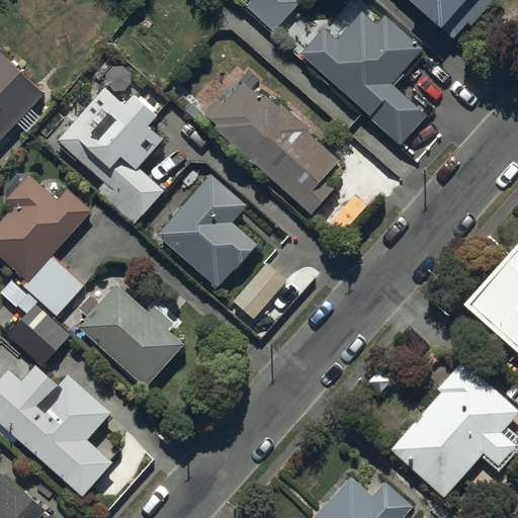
[(238,0),(272,30),(298,0),(238,0)]
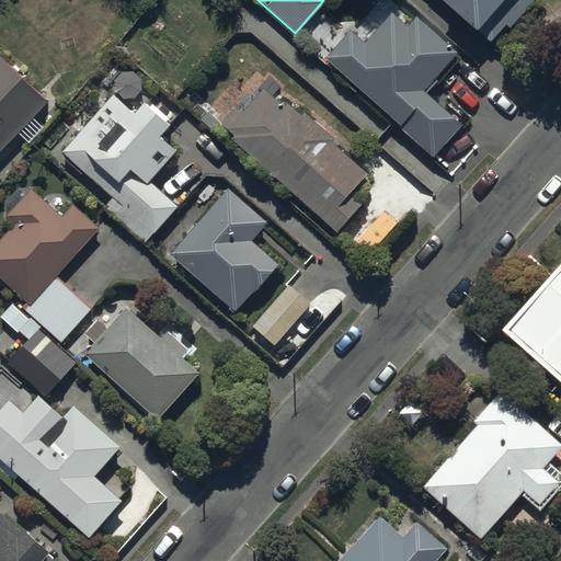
[(444,0),(490,41),(505,23),(508,26),(533,0),(444,0)]
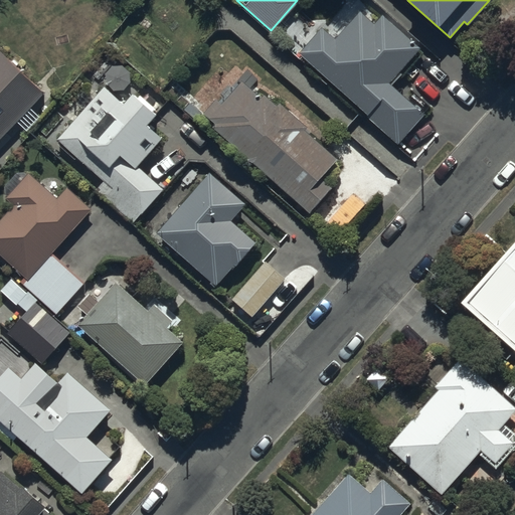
[(322,24),(300,50),(369,116),(367,118),(395,144),(423,114),(389,81),(421,47),(383,11),(374,21),(361,9),(335,36),(322,24)]
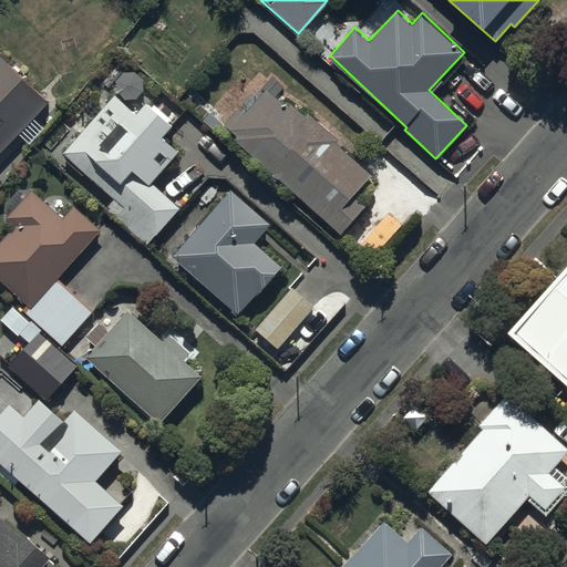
[(0,152),(50,100),(0,52),(0,152)]
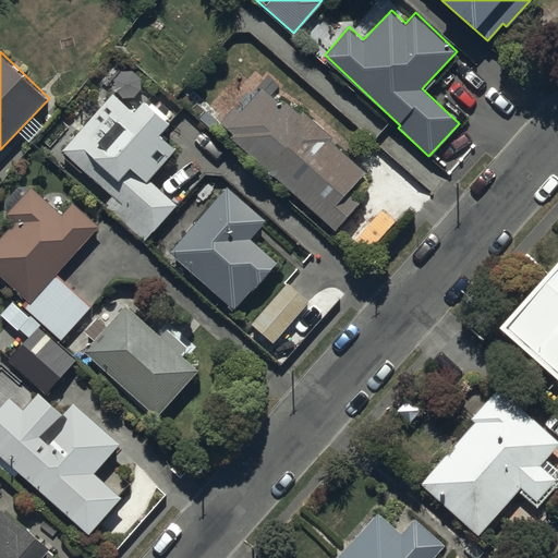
[(232,132),(230,135),(334,229),(359,201),(347,190),(364,170),(329,138),(331,135),(303,109),(300,113),(284,99),(281,104),(261,85),(238,111),(232,106),(219,121),(232,132)]
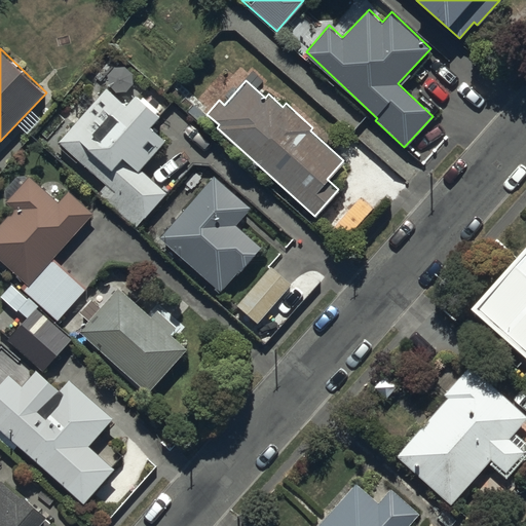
[(123,103),(106,87),(58,141),(105,183),(95,193),(134,228),(165,192),(139,168),(164,140),(149,125),(160,113),(135,90),(123,103)]
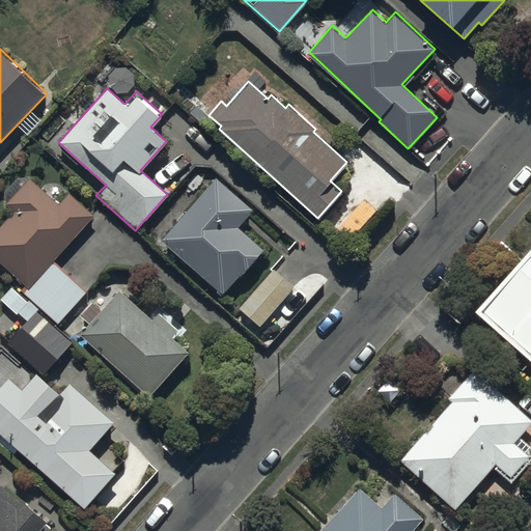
[(253,210),(215,175),(160,238),(223,292),(243,269),(246,271),(264,249),(239,226),(253,210)]
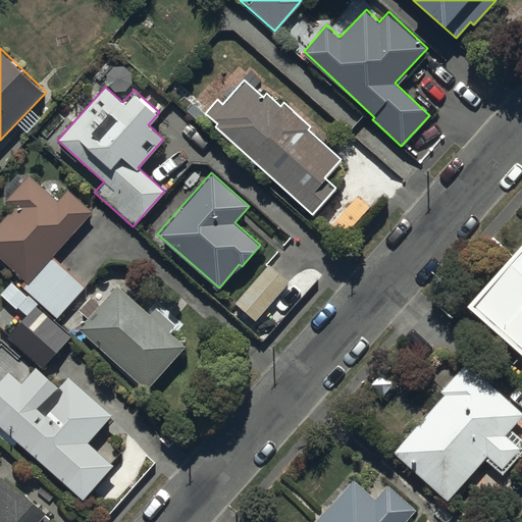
[(54,257),(92,211),(94,209),(67,188),(57,198),(30,174),(7,201),(12,206),(0,220),(0,258),(25,279),(20,285),(11,278),(0,291),(0,295),(25,316),(8,337),(44,367),(74,330),(58,317),(87,283),(54,257)]
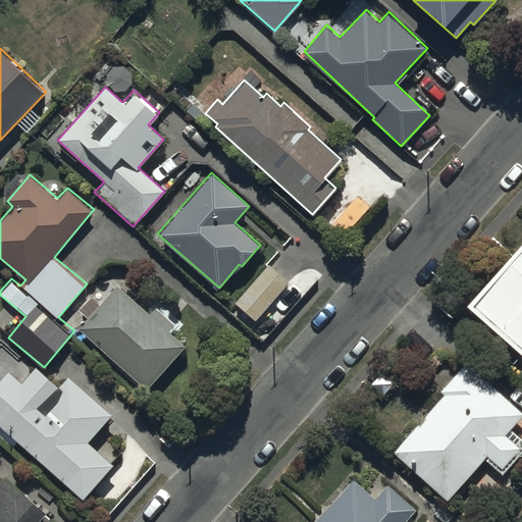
[(521,246),(469,306),(521,353),(521,246)]
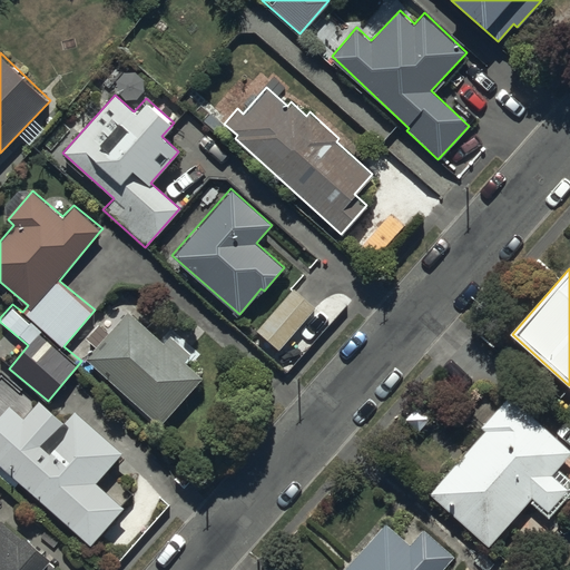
[(279,350),(315,306),(292,287),(256,331),(279,350)]
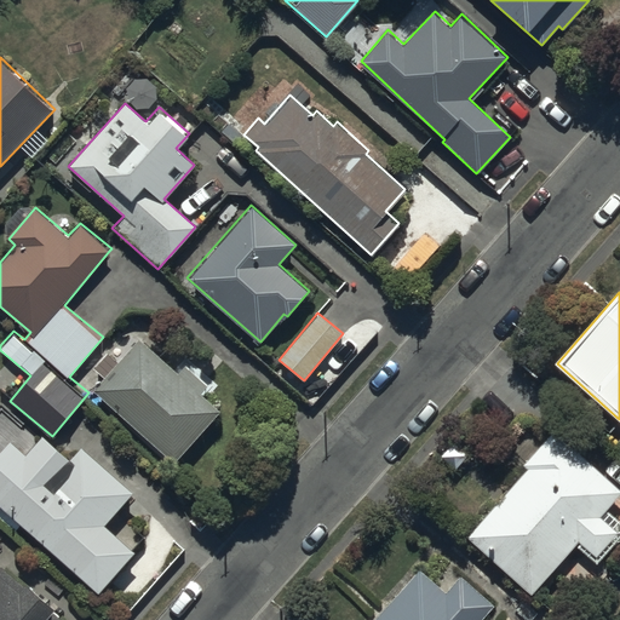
[(104,377),(95,388),(173,460),(219,411),(199,392),(207,384),(185,365),(177,373),(141,339),(138,343),(130,336),(114,354),(109,350),(93,367),(104,377)]
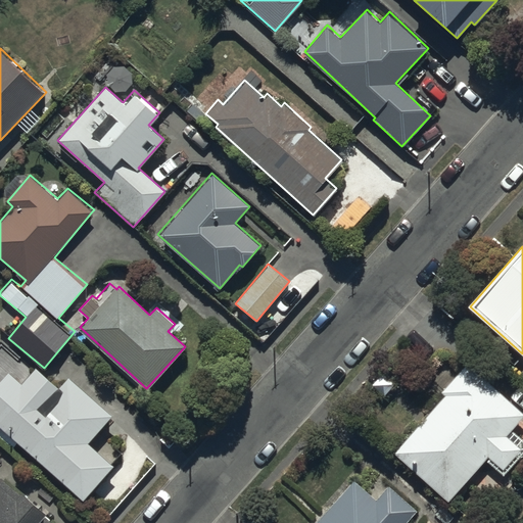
[(439,390),(444,394),(394,452),(450,502),(490,458),(503,469),(521,448),(508,437),(522,419),(522,412),(466,361),(439,390)]
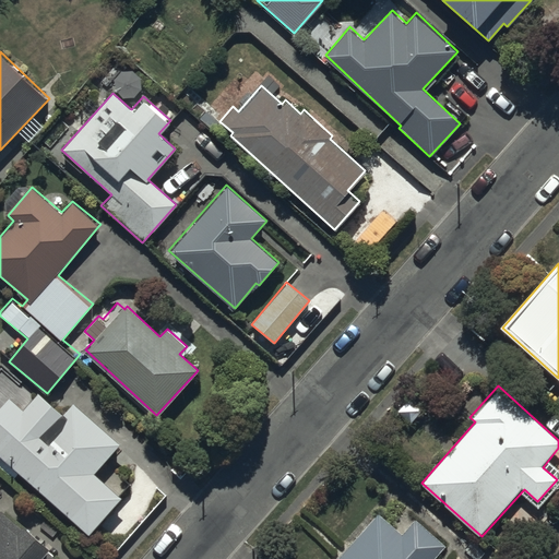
[(0,467),(11,478),(18,471),(88,533),(121,496),(95,473),(122,442),(74,401),(64,412),(40,391),(24,408),(11,396),(0,408),(0,467)]
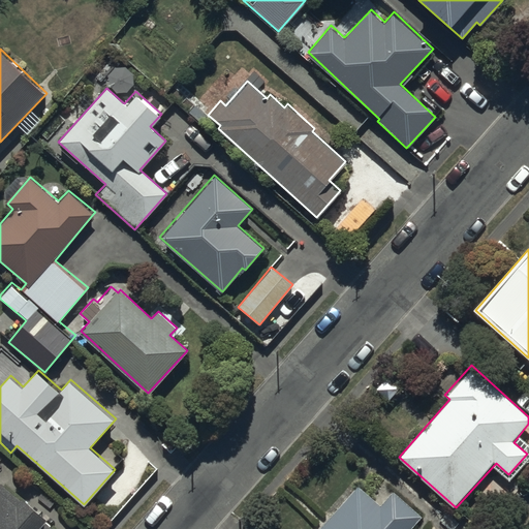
[(54,528),(45,522),(51,515),(25,494),(22,498),(2,483),(0,485),(0,528),(54,528)]
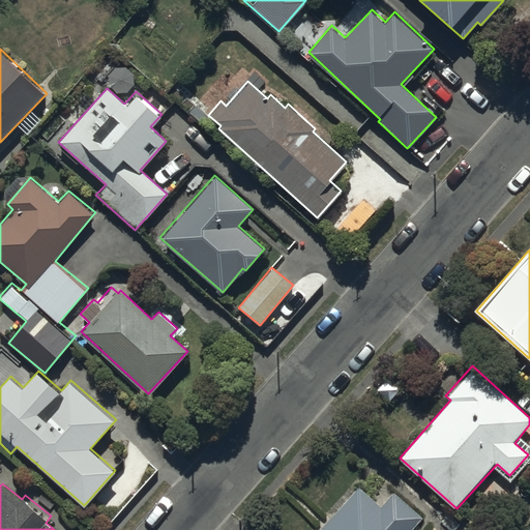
[(380,506),(357,487),(318,529),(407,529),(421,514),(394,491),(380,506)]
